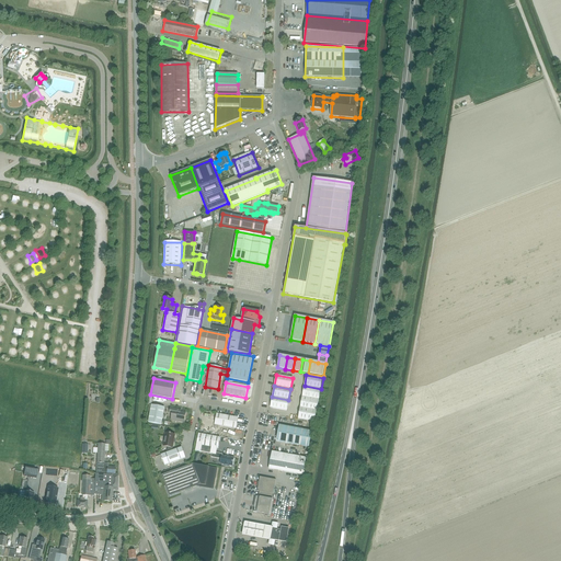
[(319,400),(321,389),(305,386),(302,397),(319,400)]
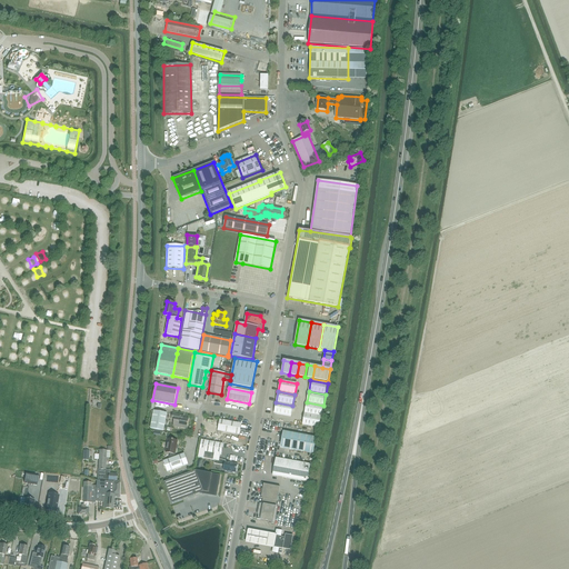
[(291,417),(292,406),(276,402),(275,413),(291,417)]
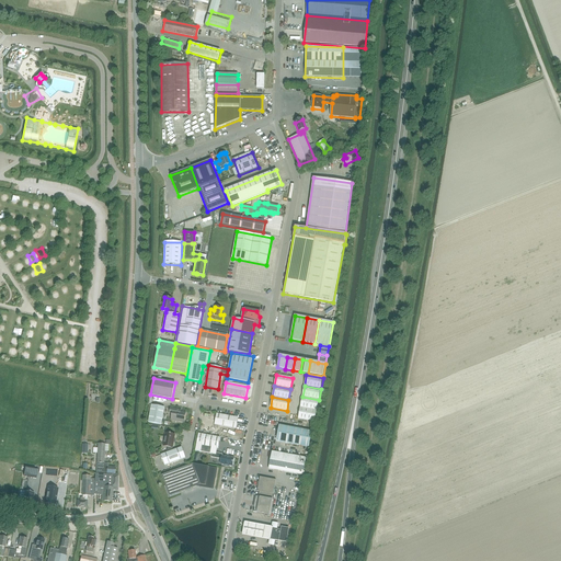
[(315,422),(319,400),(302,397),(298,419),(315,422)]
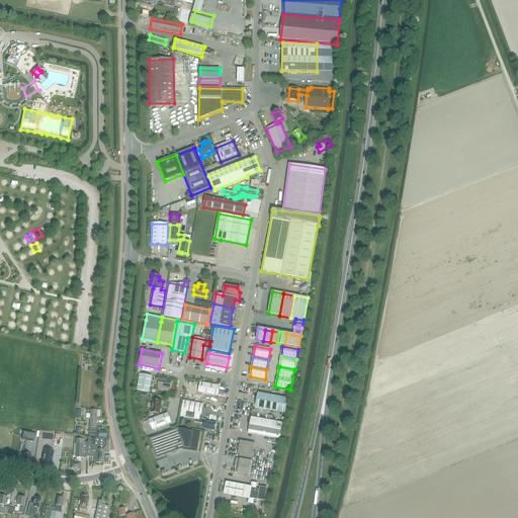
[(137,391),(149,393),(152,376),(140,374),(137,391)]
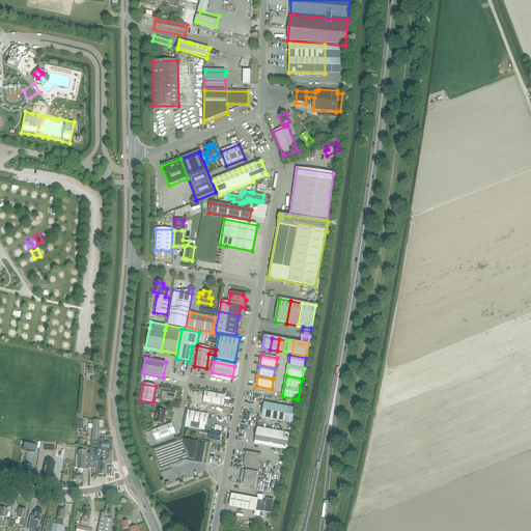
[(170,388),(161,386),(160,391),(163,392),(162,396),(169,398),(169,399),(174,400),(176,391),(170,389),(170,388)]
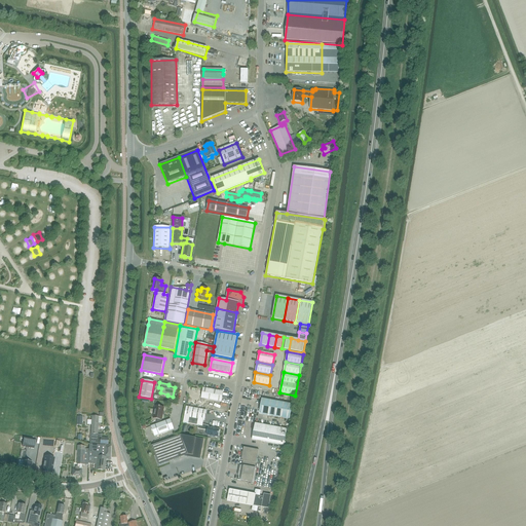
[(223,392),(203,388),(201,399),(221,402),(223,392)]
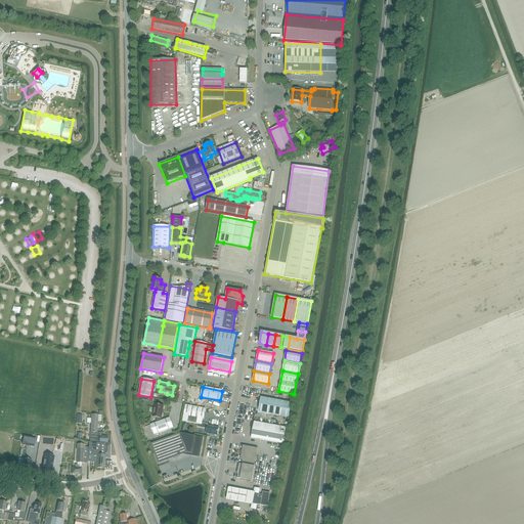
[(292,403),(261,397),(258,412),(289,418),(292,403)]
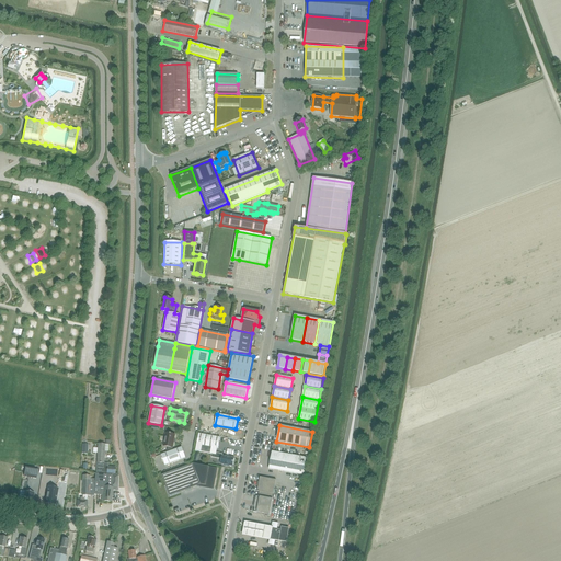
[(175,435),(165,433),(163,446),(169,447),(168,453),(161,455),(164,465),(185,458),(182,448),(171,451),(171,448),(173,448),(175,435)]
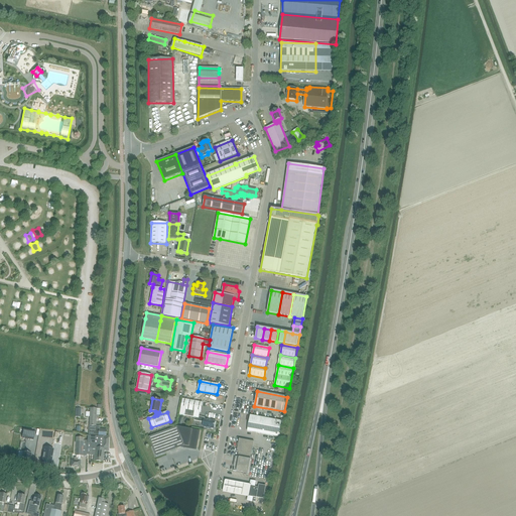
[(203,403),(182,399),(179,415),(195,418),(195,421),(202,422),(202,421),(204,422),(203,427),(207,427),(207,428),(210,429),(210,428),(214,429),(215,426),(215,425),(216,421),(205,419),(205,418),(203,417),(199,416),(200,412),(201,412),(203,403)]
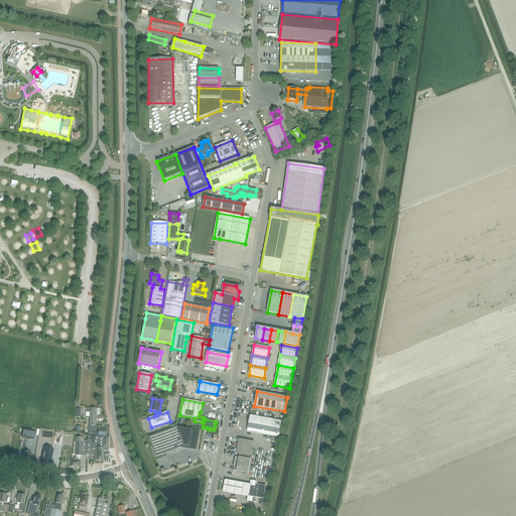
[(86,412),(86,417),(90,417),(88,434),(105,435),(106,430),(100,430),(100,427),(95,426),(96,409),(90,409),(90,412),(86,412)]
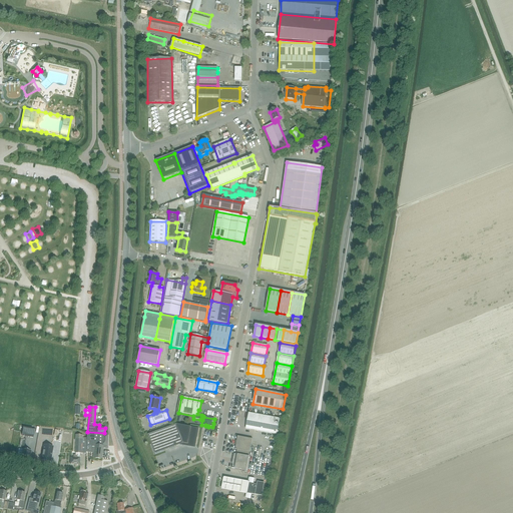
[(278,435),(281,419),(248,413),(245,429),(278,435)]
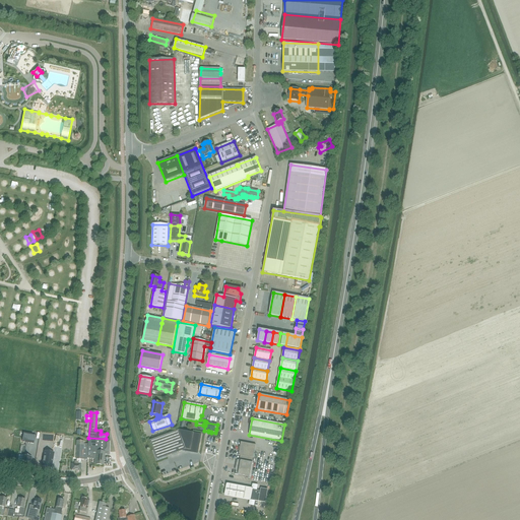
[(179,431),(150,441),(157,460),(182,451),(186,450),(191,451),(198,452),(200,443),(201,435),(179,431)]
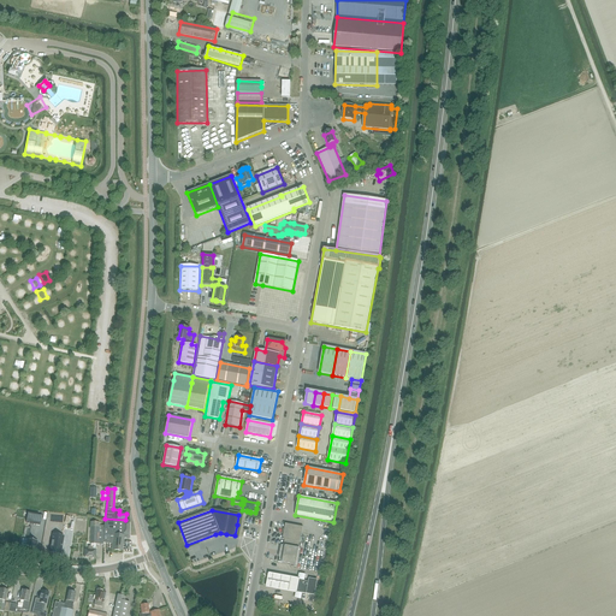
[(28,513),(27,523),(41,526),(42,515),(28,513)]
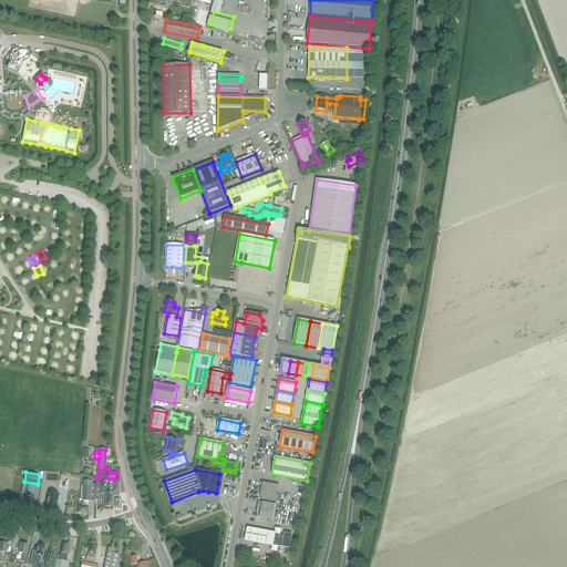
[(96,480),(96,484),(95,500),(103,501),(103,506),(113,507),(113,496),(117,496),(117,492),(119,492),(120,482),(96,480)]
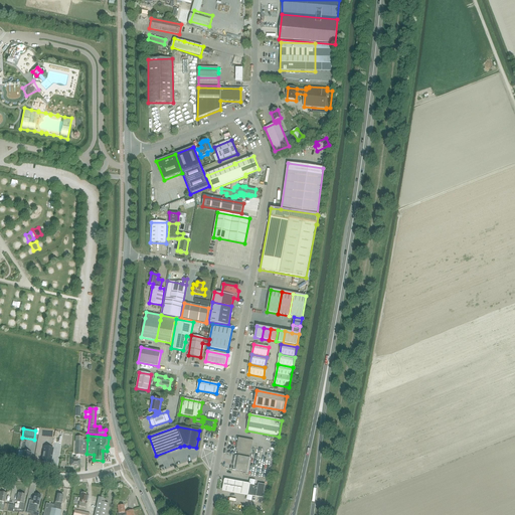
[(87,456),(87,454),(88,440),(81,440),(82,438),(75,437),(74,455),(75,455),(75,457),(73,457),(73,460),(70,460),(70,467),(79,467),(80,456),(87,456)]
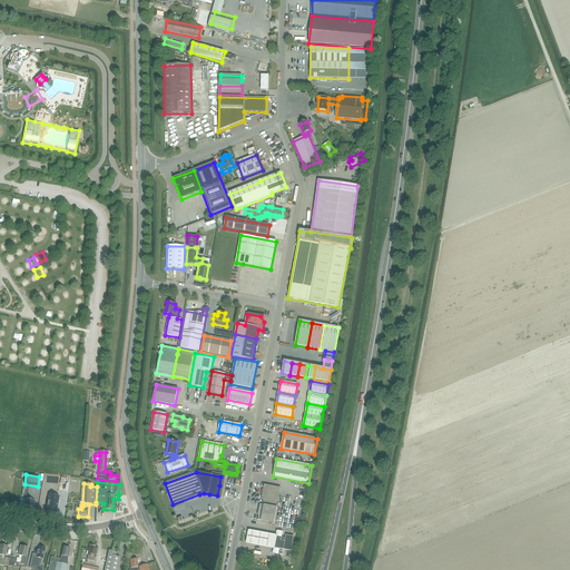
[(262,489),(262,492),(279,495),(281,488),(264,484),(263,490),(262,489)]
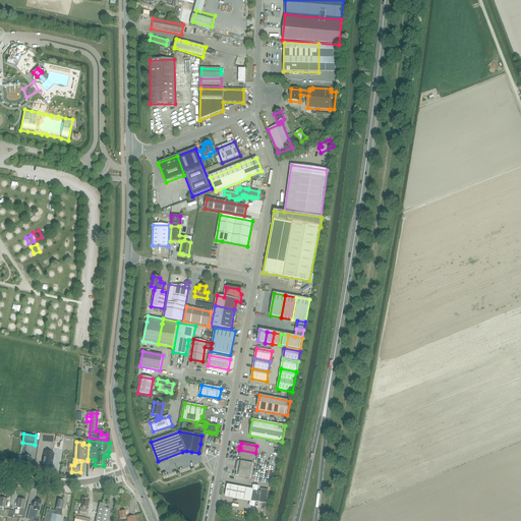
[(253,459),(255,453),(239,450),(238,452),(240,452),(239,456),(240,457),(253,459)]
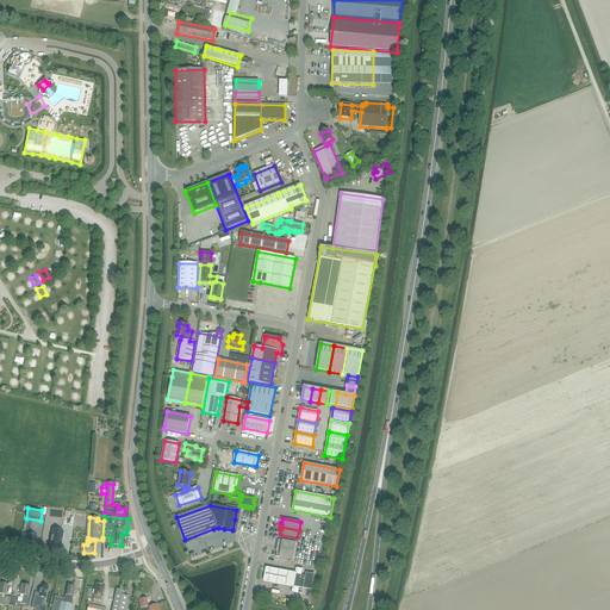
[(47,533),(44,551),(51,552),(53,545),(55,546),(57,535),(47,533)]
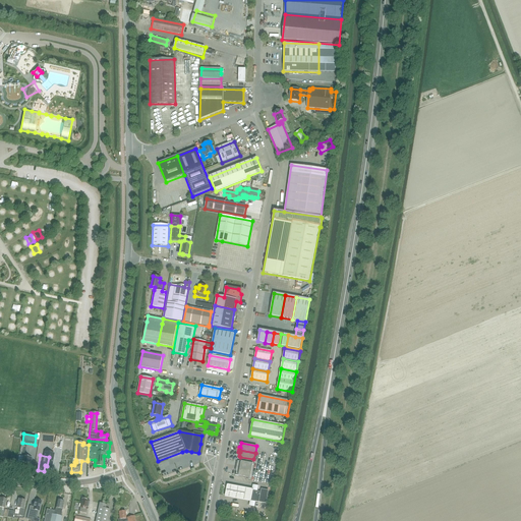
[(23,457),(21,468),(30,470),(32,458),(23,457)]
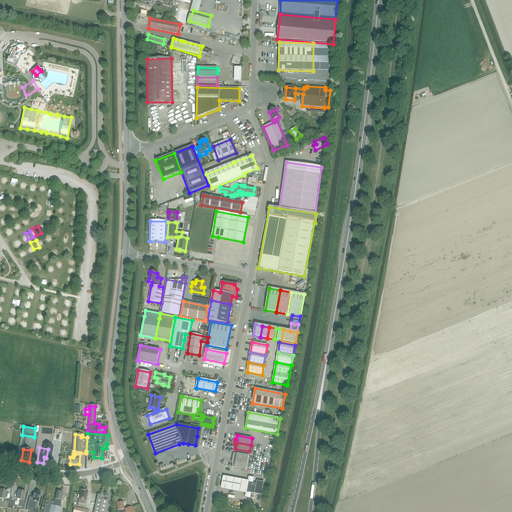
[(247,463),(249,456),(235,453),(234,453),(233,458),(232,458),(231,460),(247,463)]
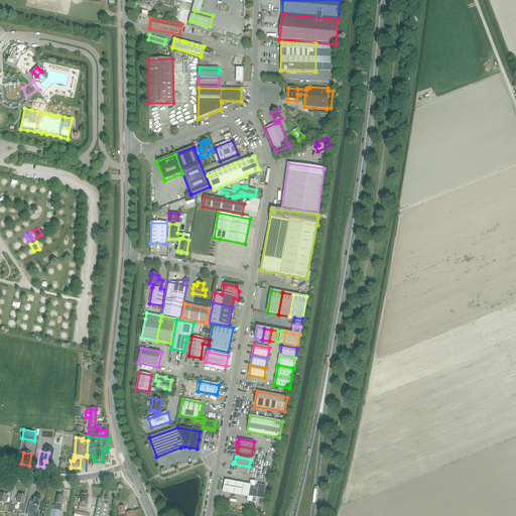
[(248,474),(249,467),(233,464),(233,466),(234,466),(233,471),(248,474)]
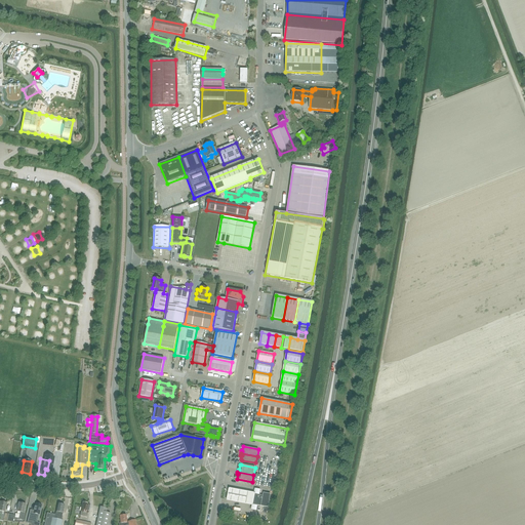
[(255,493),(229,488),(227,499),(252,505),(255,493)]
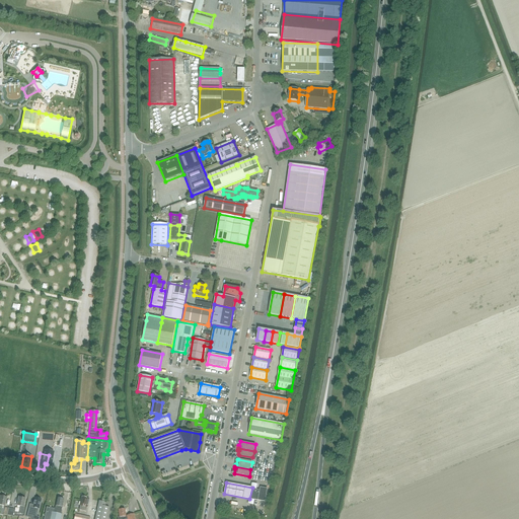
[(268,489),(267,489),(261,488),(261,491),(250,489),(248,499),(265,502),(268,489)]
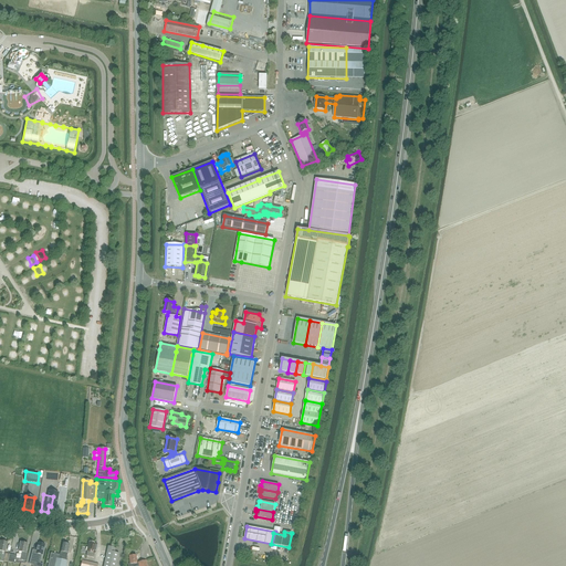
[(0,541),(0,561),(3,562),(14,563),(16,556),(6,554),(8,543),(0,541)]
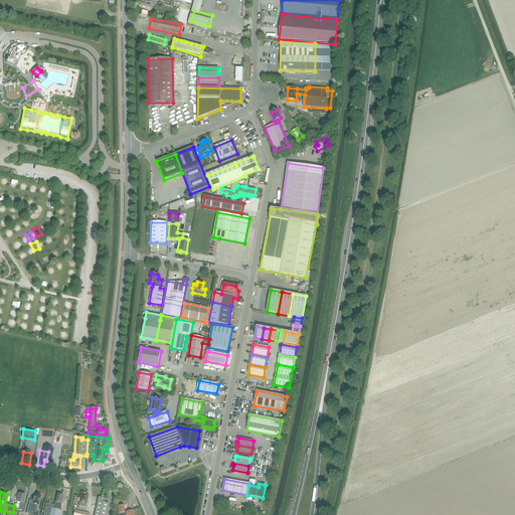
[(80,493),(78,506),(86,507),(88,496),(86,495),(86,494),(84,493),(82,493),(82,494),(80,493)]
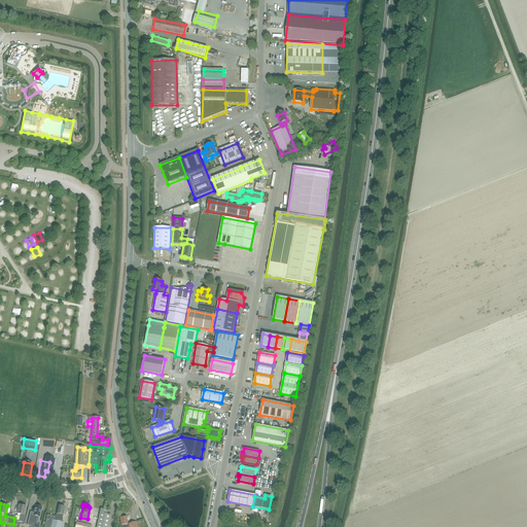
[(16,514),(20,515),(19,522),(24,523),(26,515),(25,515),(26,506),(19,505),(16,514)]
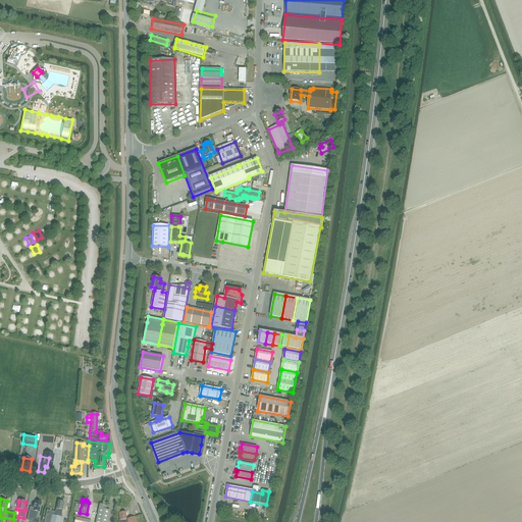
[(30,507),(28,518),(34,519),(33,521),(39,521),(40,520),(37,520),(37,519),(39,512),(41,503),(36,501),(34,508),(30,507)]
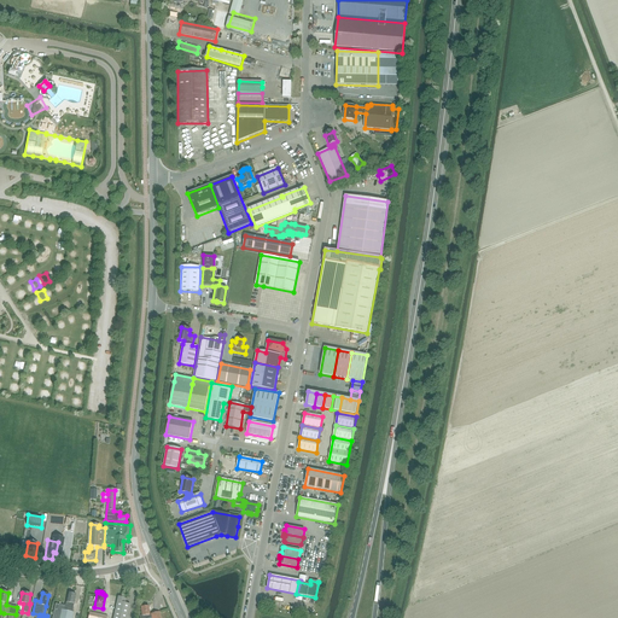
[(57,605),(53,617),(70,617),(75,594),(73,594),(73,593),(69,593),(68,593),(65,604),(65,606),(57,605)]
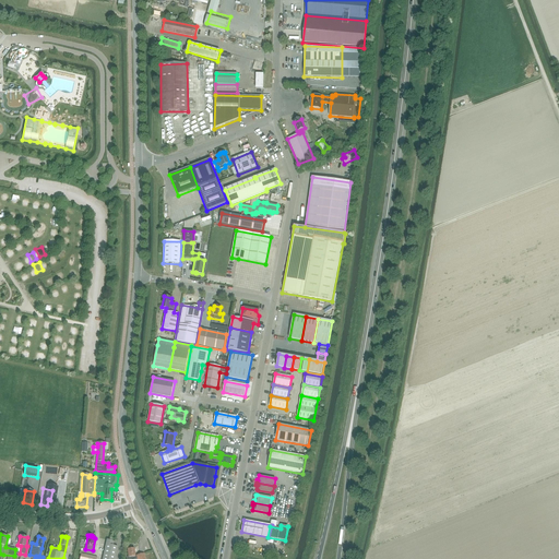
[(115,558),(118,547),(114,546),(115,542),(107,540),(102,558),(115,558)]
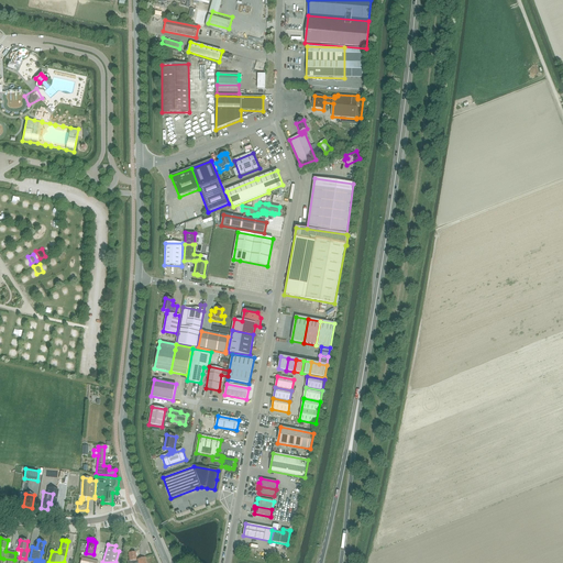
[(138,560),(136,561),(135,553),(129,553),(129,561),(127,561),(127,562),(146,562),(145,558),(136,560),(138,560)]
